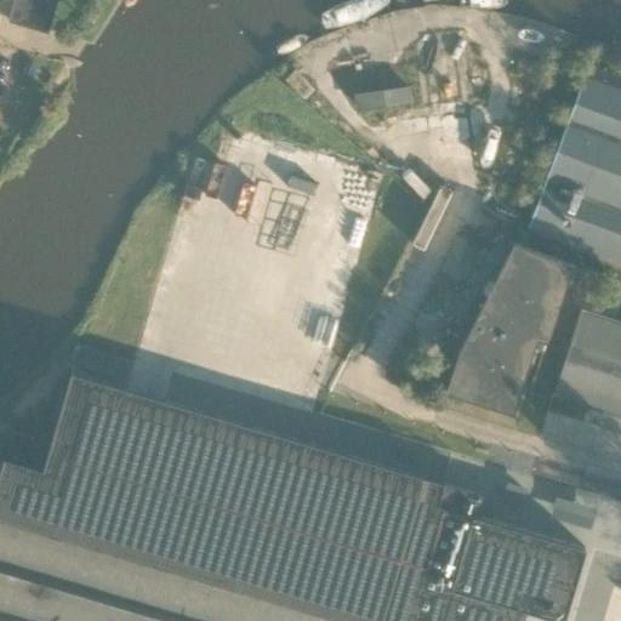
[(12,0),(7,20),(10,21),(47,32),(56,0),(12,0)]
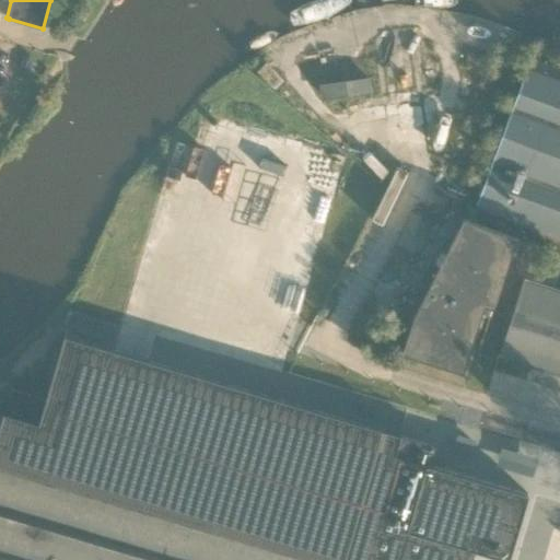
[(458,68),(442,116),(462,123),(477,74),(458,68)]
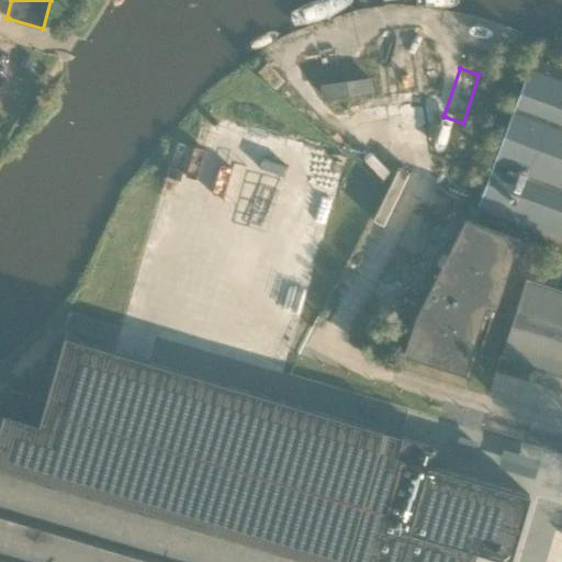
[(561,83),(528,71),(472,224),(516,239),(561,255),(561,83)]
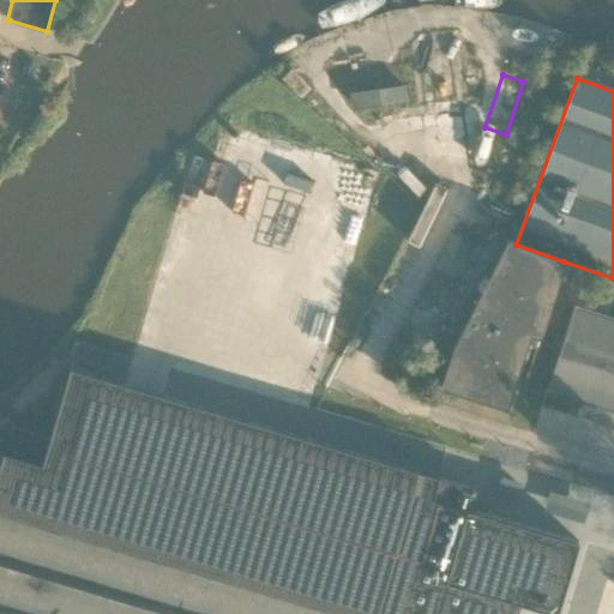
[(540,343),(554,301),(552,300),(564,262),(516,245),(515,245),(507,242),(465,325),(455,347),(452,349),(440,387),(505,408),(521,359),(524,360),(531,339),(540,343)]
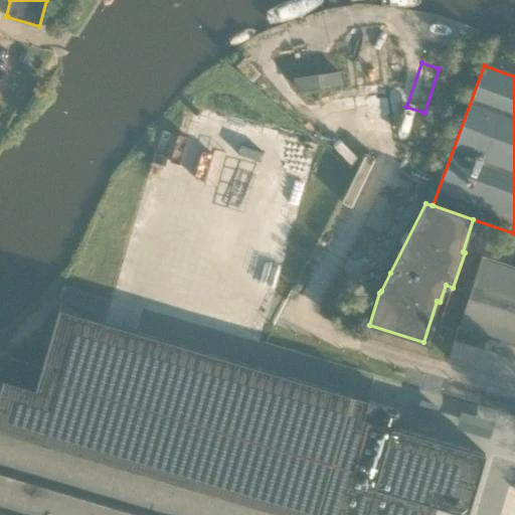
[(514,268),(511,267),(481,258),(459,329),(514,346),(514,268)]
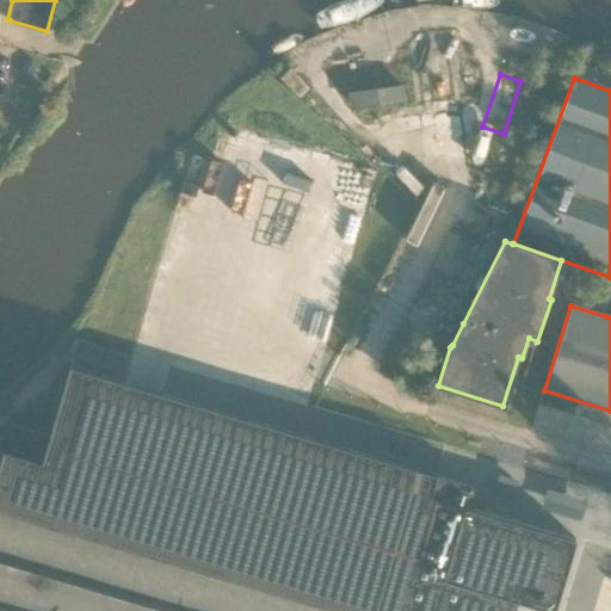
[(553,610),(574,538),(468,506),(473,487),(69,368),(49,437),(12,425),(2,456),(0,455),(0,610),(510,610),(513,598),(553,610)]
